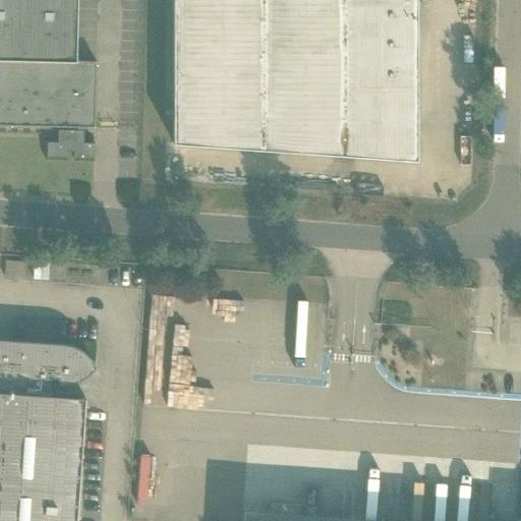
[(75,61),(76,0),(0,0),(0,125),(94,128),(96,61),(75,61)]
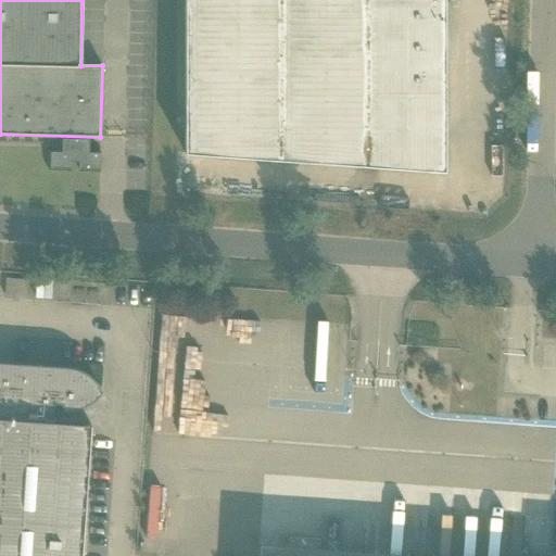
[(187,0),(184,153),(444,172),(444,0),(187,0)]
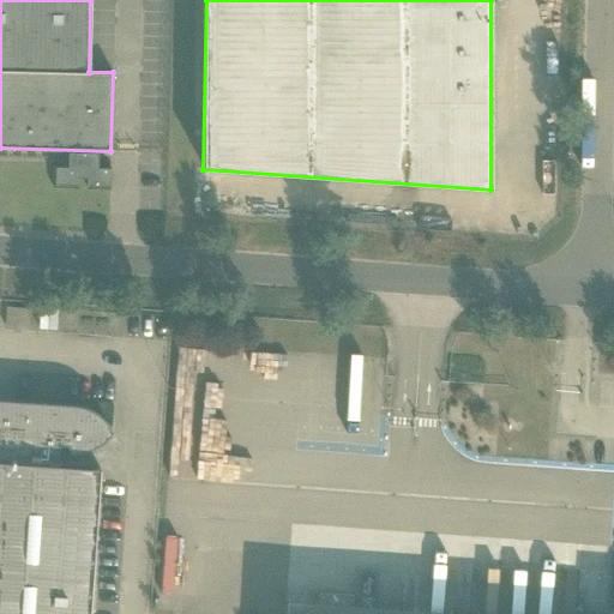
[(59,166),(59,185),(113,186),(113,167),(102,167),(103,152),(72,152),(72,167),(59,166)]
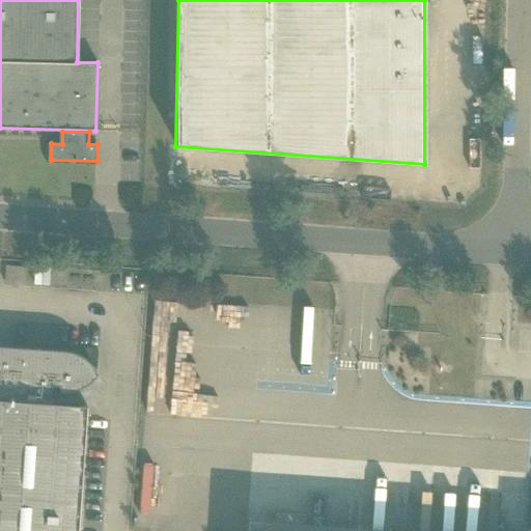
[(25,268),(4,266),(3,282),(24,284),(25,268)]
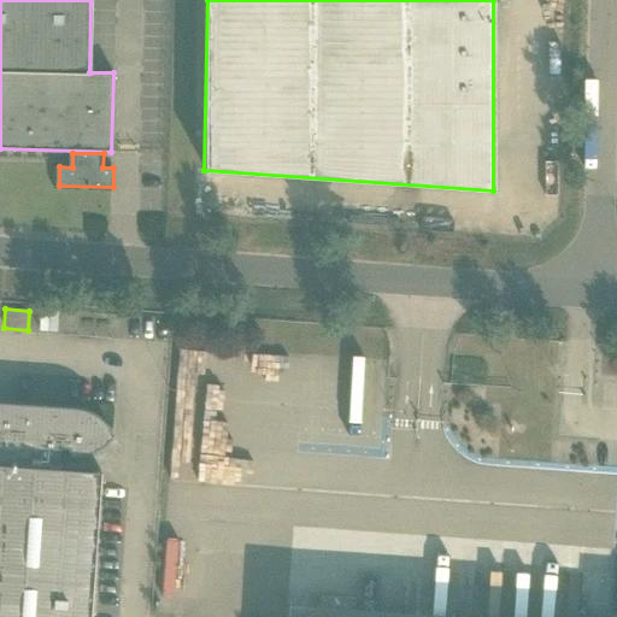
[(0,616),(89,616),(98,495),(100,471),(58,468),(59,448),(68,448),(68,456),(75,456),(82,454),(89,452),(95,448),(103,445),(107,440),(112,434),(109,428),(104,422),(99,417),(93,413),(86,410),(80,409),(72,407),(11,403),(0,401),(0,616)]
